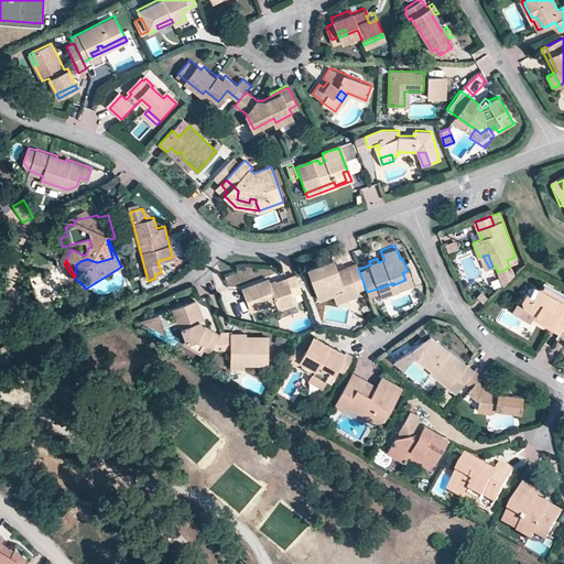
[(367,292),(358,269),(348,273),(349,277),(339,280),(338,277),(335,266),(310,274),(321,304),(336,300),(334,295),(344,292),(345,295),(355,292),(357,296),(367,292)]
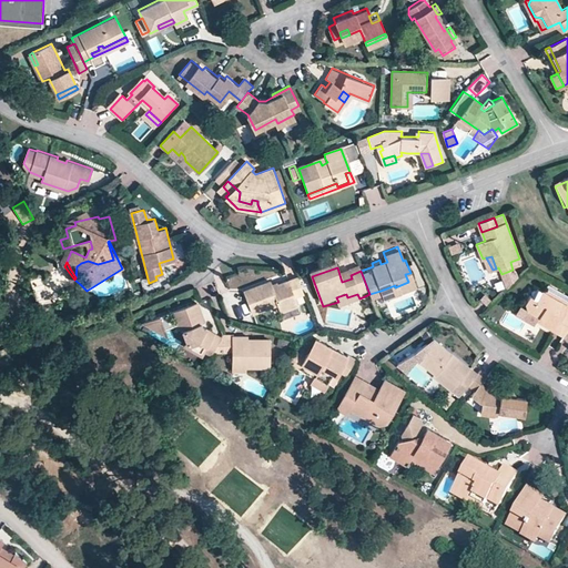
[(395,285),(381,291),(382,295),(414,283),(411,273),(405,274),(408,282),(395,287),(395,285)]
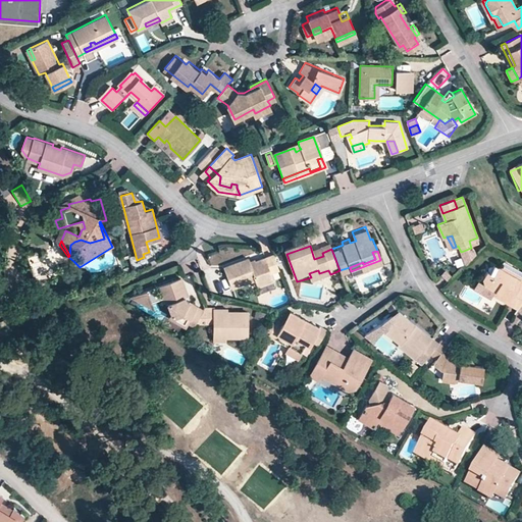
[(249,262),(248,257),(224,266),(231,286),(255,278),(257,284),(272,279),(269,271),(278,268),(272,253),(249,262)]
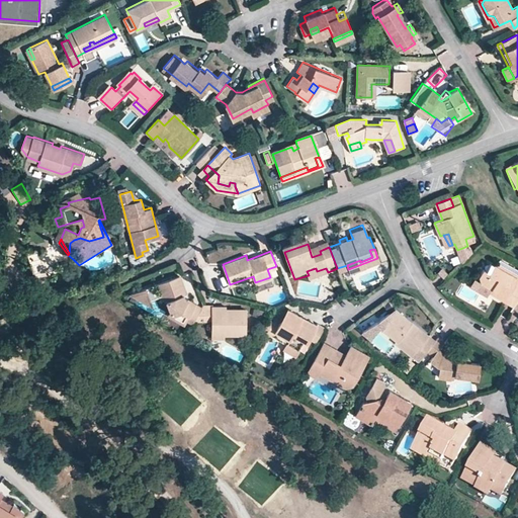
[(40,283),(62,274),(52,253),(30,262),(40,283)]
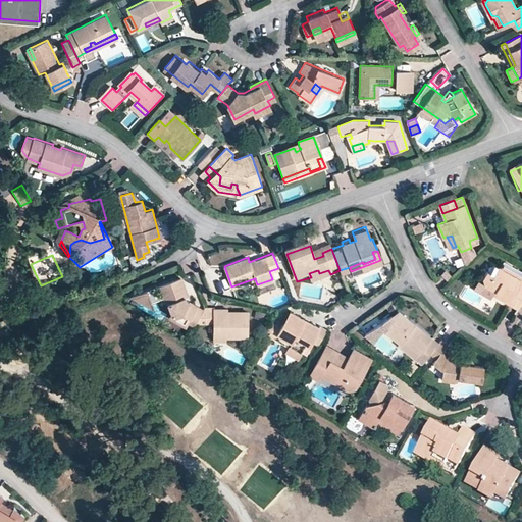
[(521,299),(521,280),(514,276),(515,274),(507,269),(506,272),(493,265),(488,273),(485,271),(481,277),(484,285),(494,291),(510,299),(513,294),(521,299)]
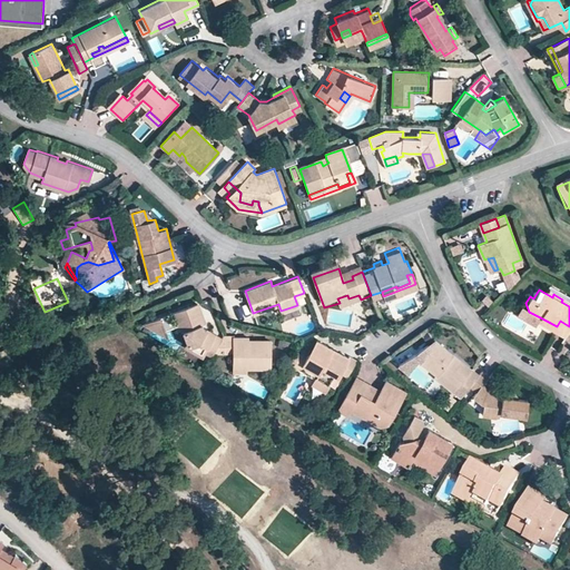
[(347,295),(337,298),(340,303),(342,311),(362,304),(361,300),(359,295),(349,298),(347,295)]
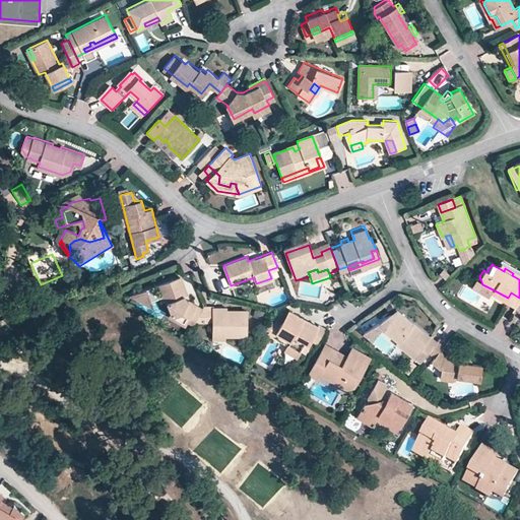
[(193,324),(194,323),(200,312),(184,303),(182,299),(186,291),(186,290),(185,290),(180,275),(158,283),(161,290),(154,294),(152,285),(130,294),(144,301),(159,296),(161,298),(159,300),(164,303),(165,303),(165,304),(169,311),(171,312),(175,320),(184,325),(186,321),(193,324)]
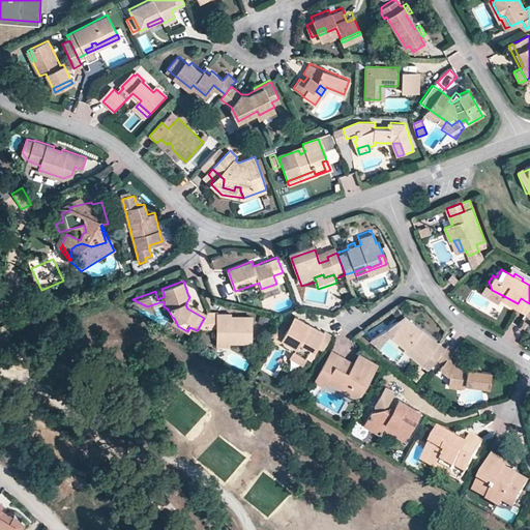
[(525,314),(529,307),(529,304),(529,303),(521,298),(518,303),(502,295),(500,299),(525,314)]
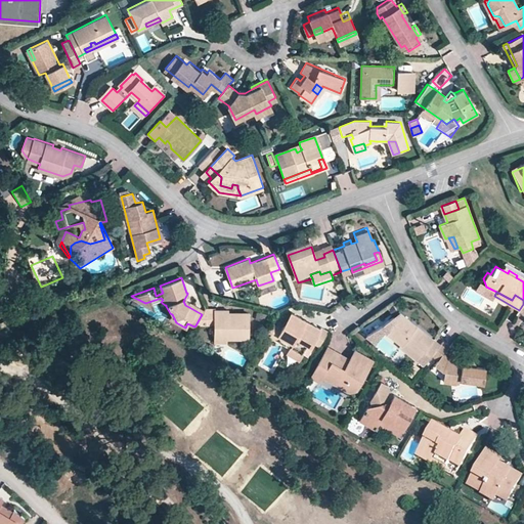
[(214,310),(215,312),(214,325),(214,332),(225,332),(225,336),(249,336),(248,312),(228,312),(223,312),(223,310),(214,310)]
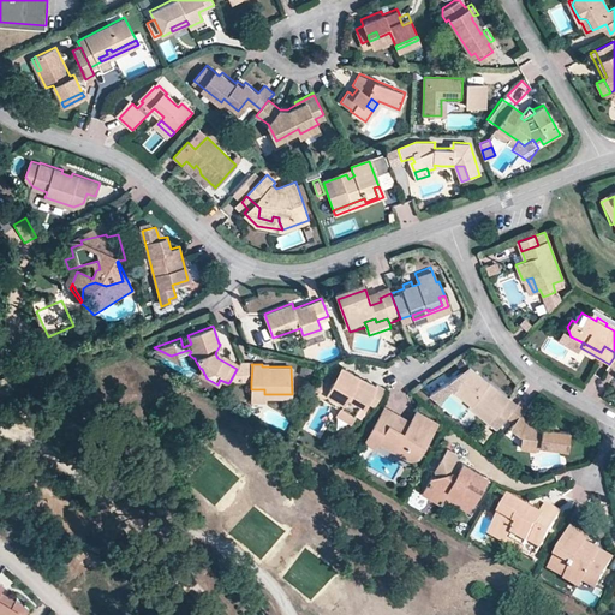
[(237,369),(230,382),(242,382),(242,366),(238,366),(237,369)]
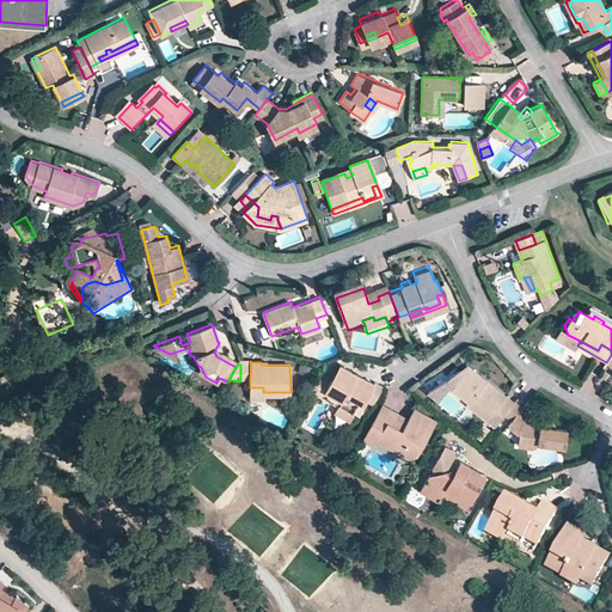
[(251,365),(240,365),(240,380),(250,380),(251,365)]
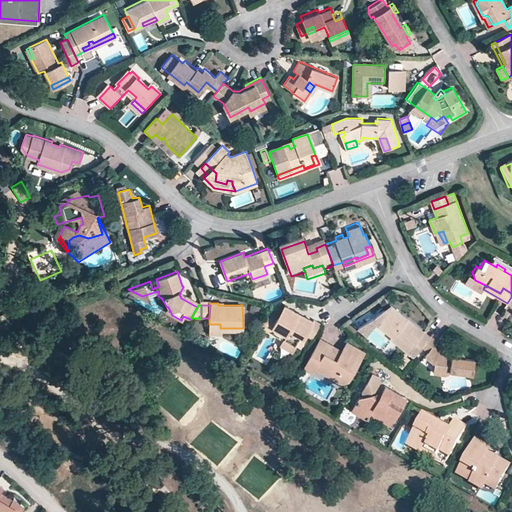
[(276,321),(270,318),(265,326),(271,330),(273,328),(286,335),(285,338),(286,346),(295,344),(299,336),(306,333),(309,327),(302,323),(300,319),(296,317),(298,313),(285,306),(276,321)]
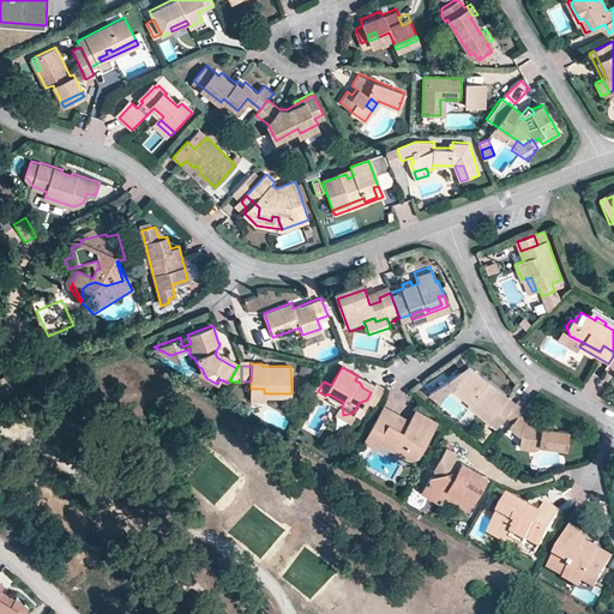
[(492,415),(487,421),(495,428),(505,415),(515,404),(486,380),(482,384),(479,381),(481,377),(468,367),(451,389),(469,403),(473,399),(492,415)]
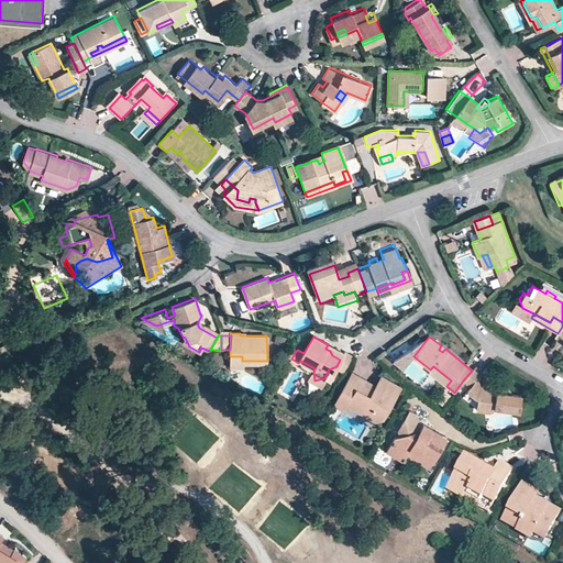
[(334,348),(328,344),(326,349),(330,351),(332,355),(340,360),(348,345),(338,341),(334,348)]
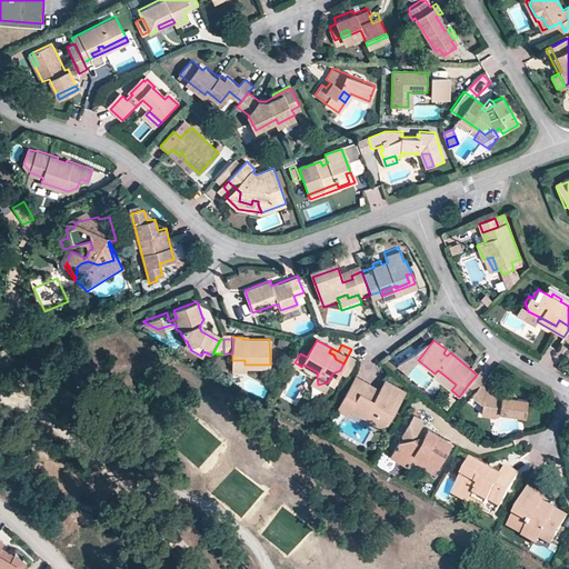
[(289,359),(295,362),(300,353),(295,350),(289,359)]
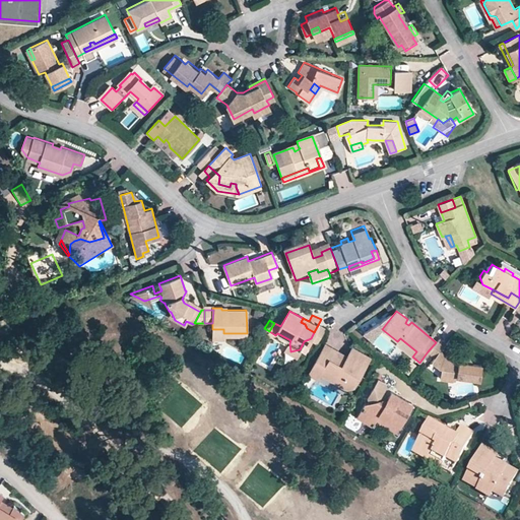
[(223,339),(223,333),(223,329),(212,329),(212,339),(223,339)]
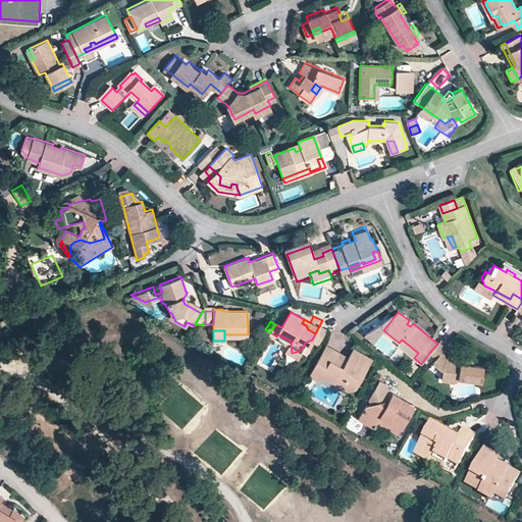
[(398,345),(414,358),(418,353),(402,340),(399,343),(398,345)]
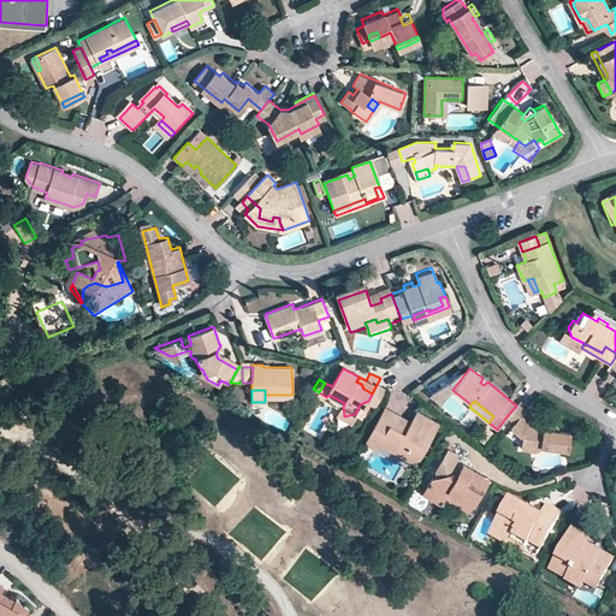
[(516,406),(507,416),(514,422),(510,427),(521,434),(523,434),(521,448),(535,450),(540,445),(568,449),(570,432),(558,430),(558,427),(555,422),(546,421),(542,424),(525,424),(520,419),(528,408),(519,402),(516,406)]
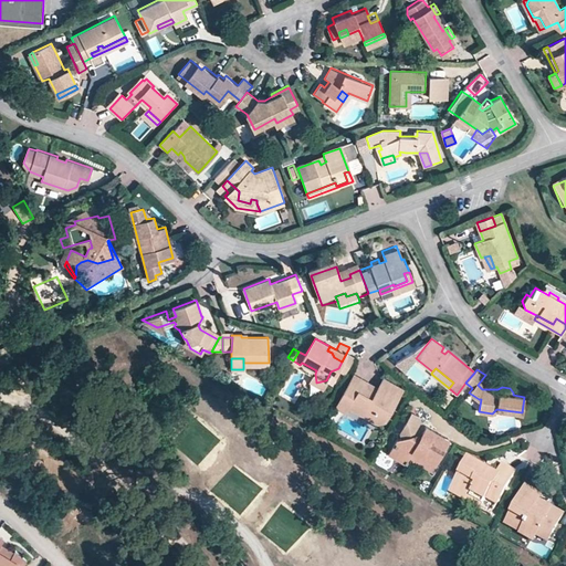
[(322,388),(326,380),(316,383),(315,374),(311,381),(322,388)]
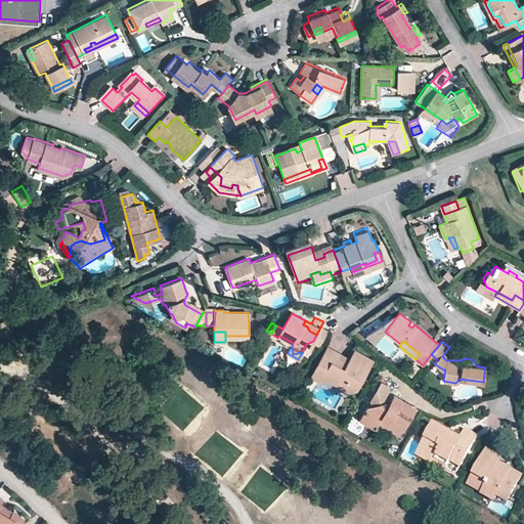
[(348,388),(356,386),(372,358),(354,349),(348,360),(340,356),(341,353),(328,346),(313,372),(314,376),(318,379),(321,378),(323,375),(348,388)]
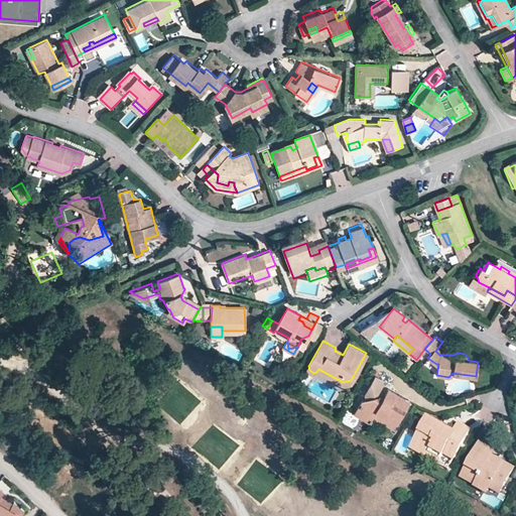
[(364,392),(365,396),(360,396),(356,404),(358,408),(365,411),(376,408),(396,419),(408,397),(388,386),(384,392),(383,395),(379,393),(381,390),(385,384),(384,380),(375,375),(364,392)]
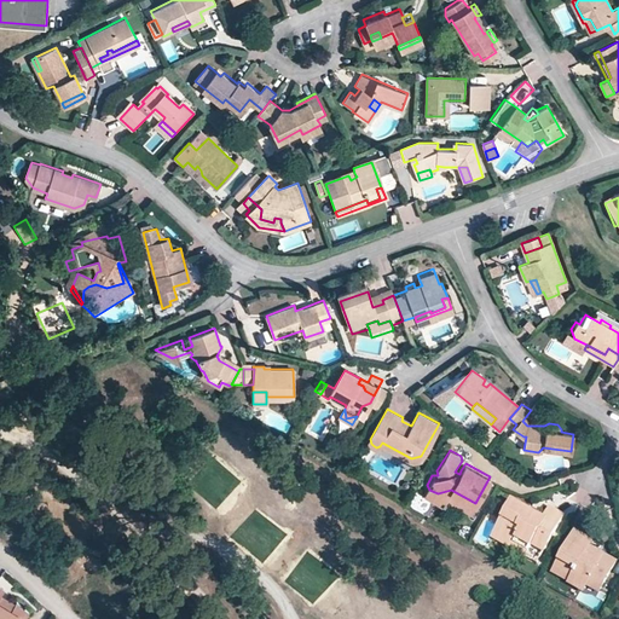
[(472,510),(475,503),(451,490),(438,493),(429,490),(427,485),(423,492),(444,503),(446,497),(472,510)]
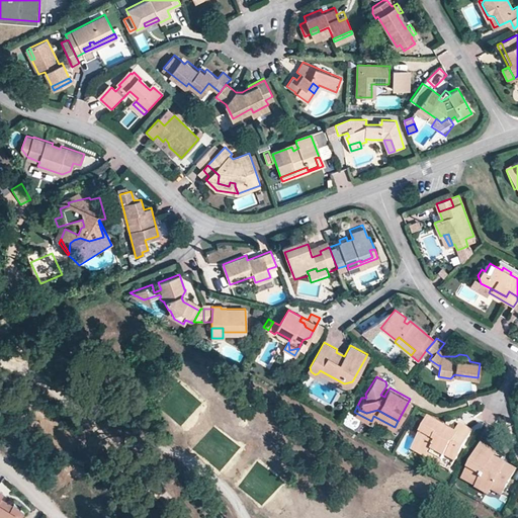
[(428,452),(441,459),(445,453),(455,459),(472,430),(460,424),(454,433),(428,418),(415,441),(430,450),(428,452)]
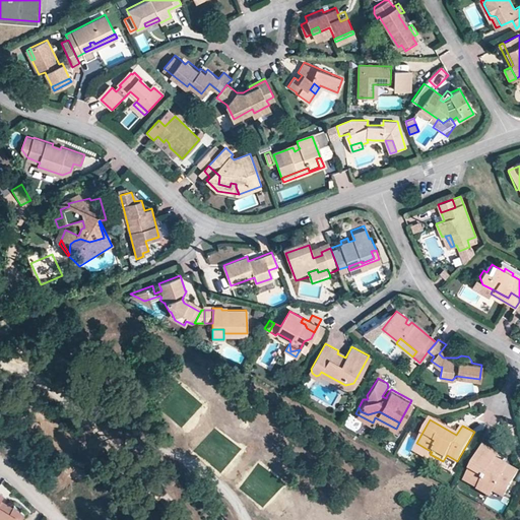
[(441,465),(443,461),(430,454),(432,452),(416,443),(413,449),(441,465)]
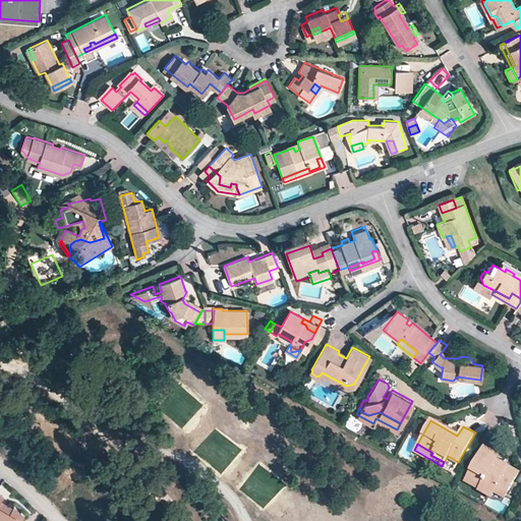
[(501,493),(513,469),(504,464),(502,467),(498,465),(500,461),(496,454),(487,449),(484,454),(481,453),(469,475),(478,479),(475,485),(487,493),(490,486),(501,493)]
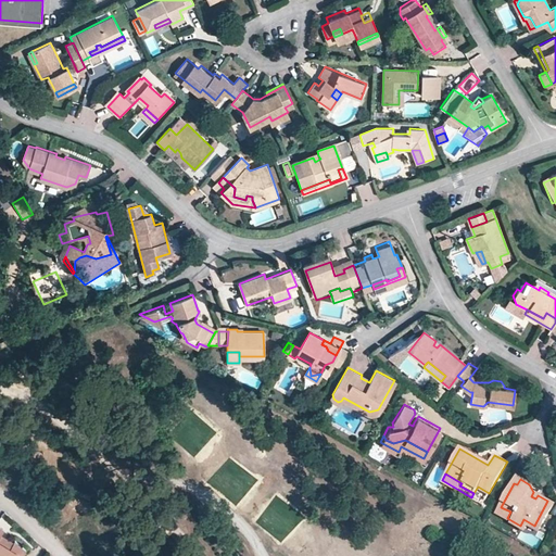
[(497,513),(507,518),(510,512),(501,507),(497,513)]
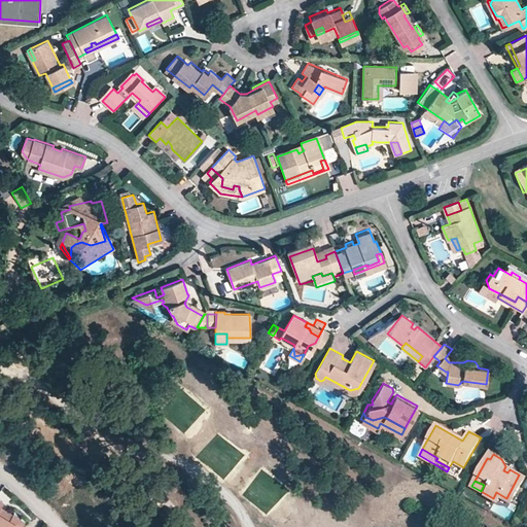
[(0,503),(3,499),(0,497),(0,526),(20,526),(23,522),(0,507),(0,503)]
